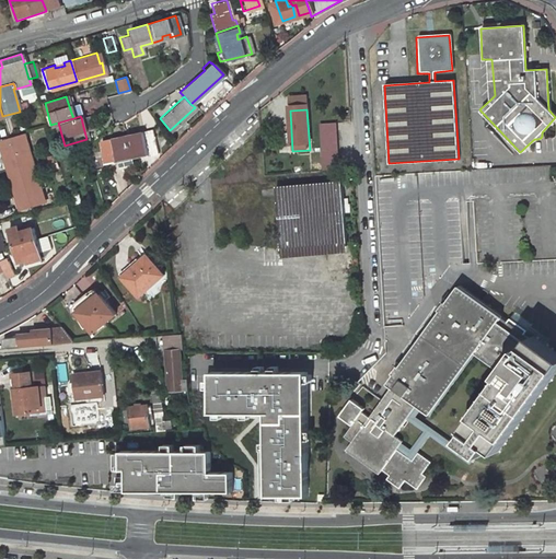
[(340,171),(336,124),(322,125),(324,172),(340,171)]
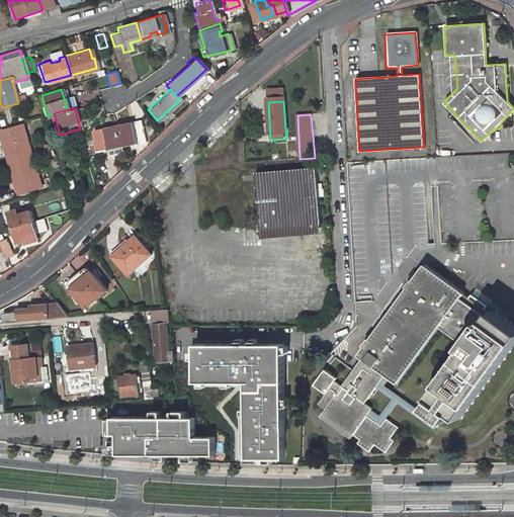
[(114,124),(118,144),(134,140),(134,144),(142,142),(138,119),(114,124)]
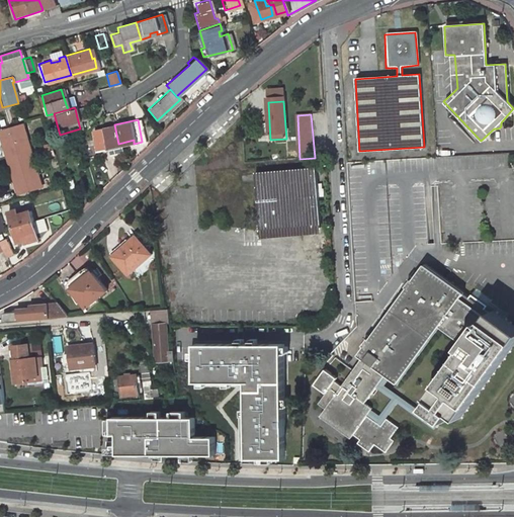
[(103,147),(118,144),(114,124),(91,131),(96,152),(104,151),(103,147)]
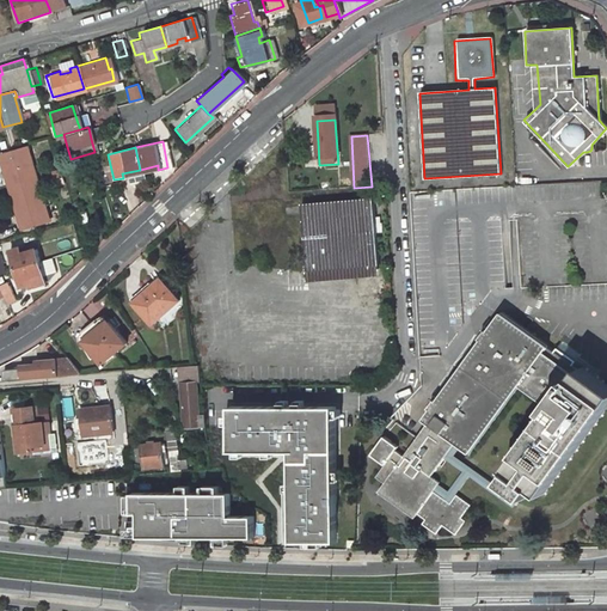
[(29,162),(14,165),(13,160),(11,150),(0,152),(0,170),(6,191),(35,183),(29,162)]
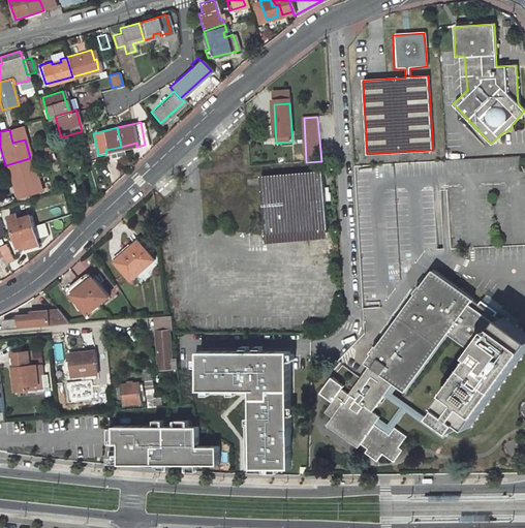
[(30,158),(5,165),(16,198),(28,194),(26,186),(24,182),(36,178),(30,158)]
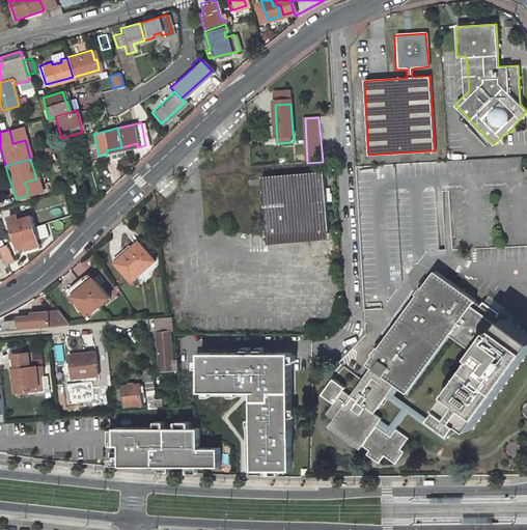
[(329,230),(325,171),(262,175),(262,185),(248,187),(248,176),(210,179),(213,222),(251,219),(251,202),(264,201),(266,234),(329,230)]
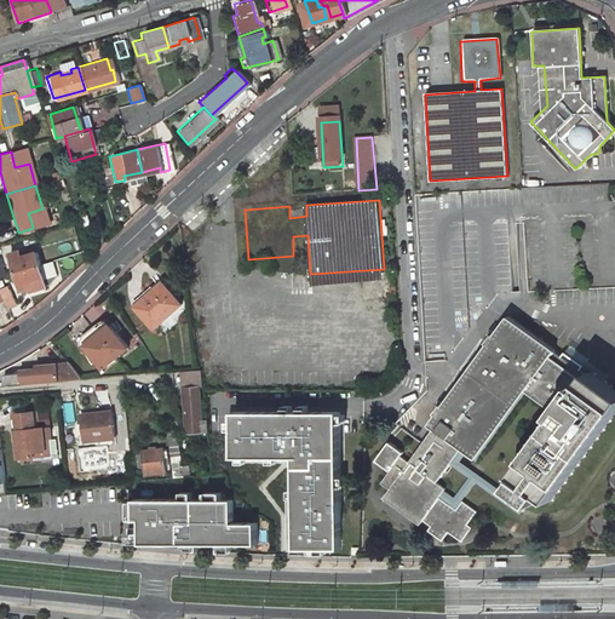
[(30,218),(44,215),(42,208),(28,213),(30,218)]
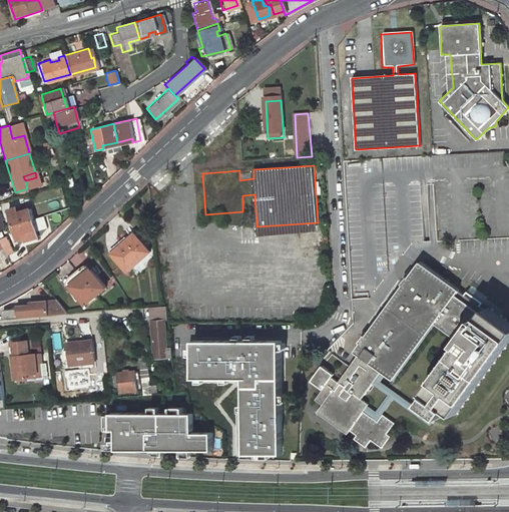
[(4,209),(9,224),(30,218),(27,208),(15,212),(13,207),(4,209)]
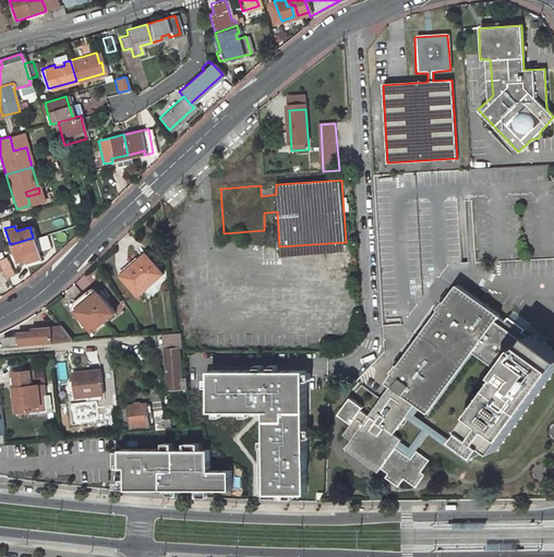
[(39,257),(33,238),(10,244),(15,261),(23,258),(24,262),(39,257)]
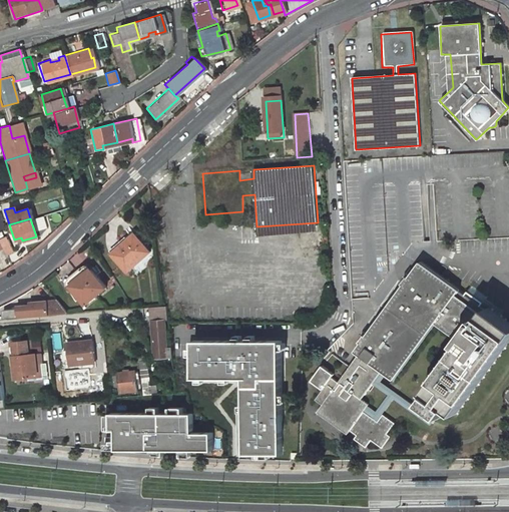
[(125,270),(147,252),(133,233),(110,250),(125,270)]
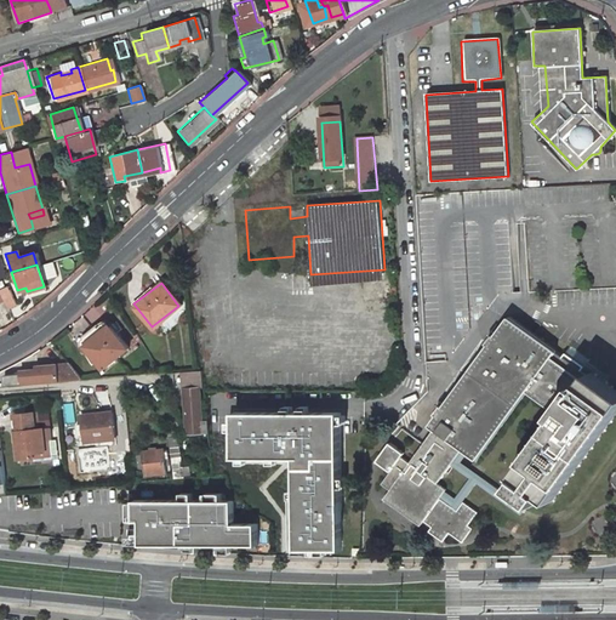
[(16,307),(9,291),(0,297),(7,312),(16,307)]
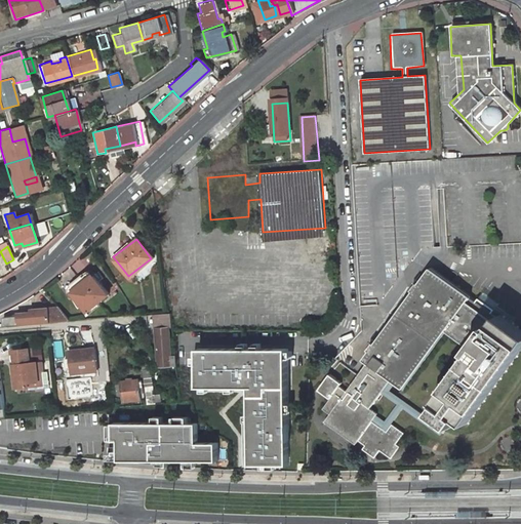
[(386,432),(370,420),(375,414),(368,409),(381,394),(391,379),(401,387),(443,330),(472,353),(431,409),(446,420),(451,425),(458,415),(464,419),(520,341),(520,336),(496,319),(468,297),(428,268),(361,357),(365,360),(344,389),(338,386),(339,385),(326,374),(316,388),(322,393),(320,396),(326,400),(320,408),(327,413),(322,421),(353,444),(356,441),(363,446),(360,450),(372,458),(377,451),(388,458),(395,448),(391,445),(400,433),(390,426),(386,432)]
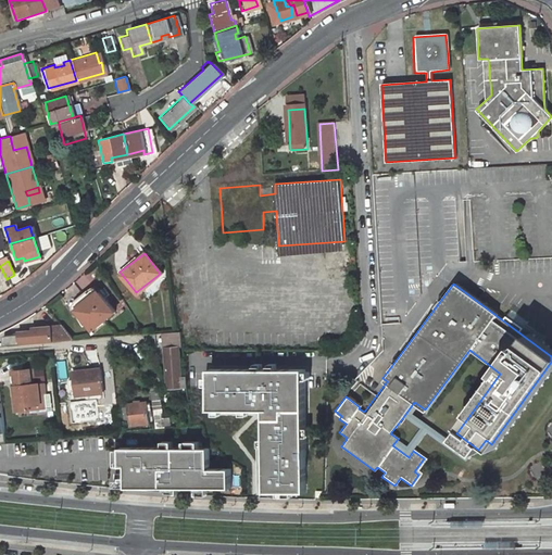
[(112,310),(97,289),(74,307),(89,327),(112,310)]
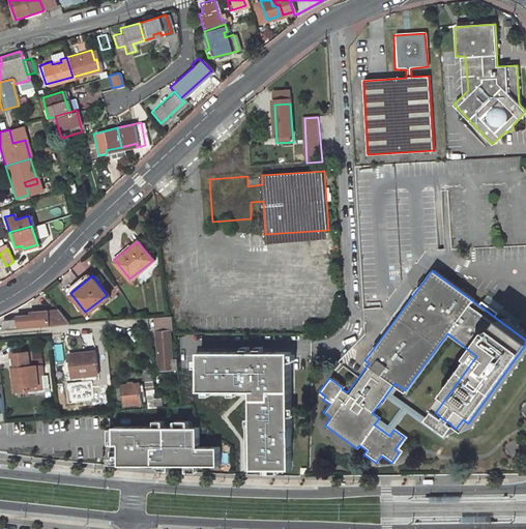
[(67,323),(57,310),(28,312),(28,317),(16,318),(17,326),(67,323)]
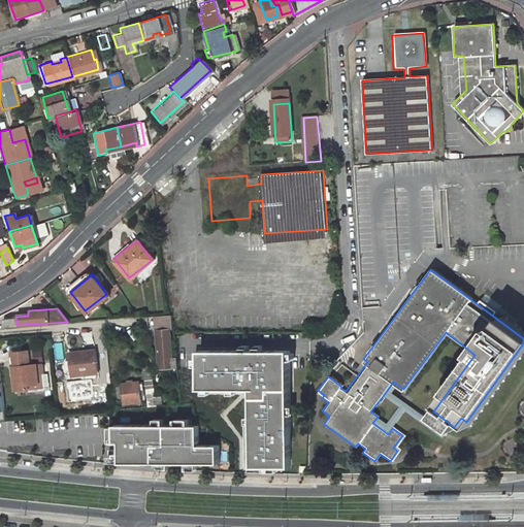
[(157,335),(168,333),(172,333),(171,323),(154,326),(157,335)]
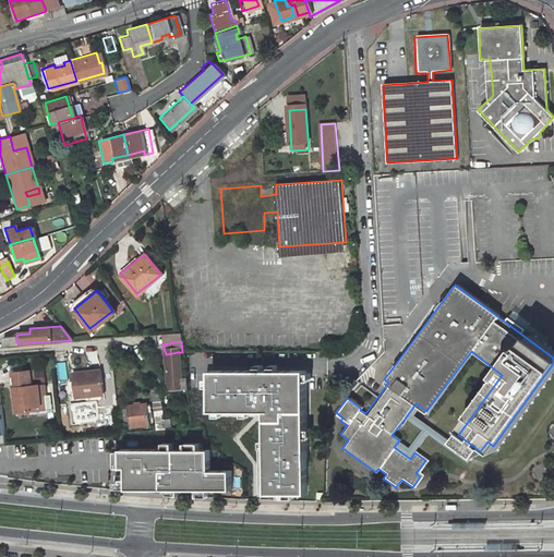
[(180,368),(178,352),(166,354),(170,380),(187,378),(184,367),(180,368)]
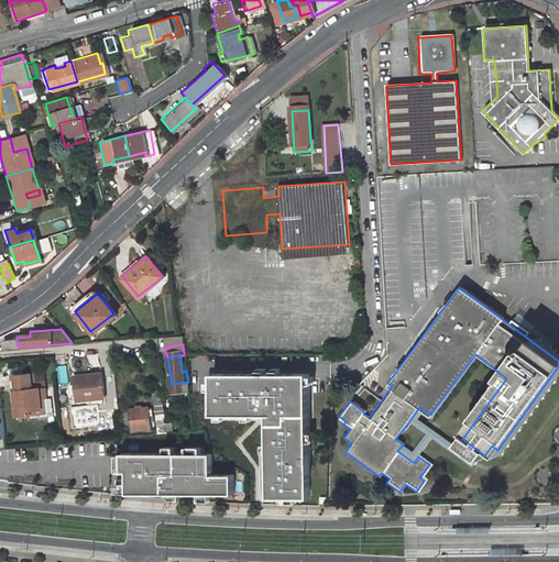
[(314,376),(218,375),(217,416),(275,417),(274,499),(311,499),(314,376)]
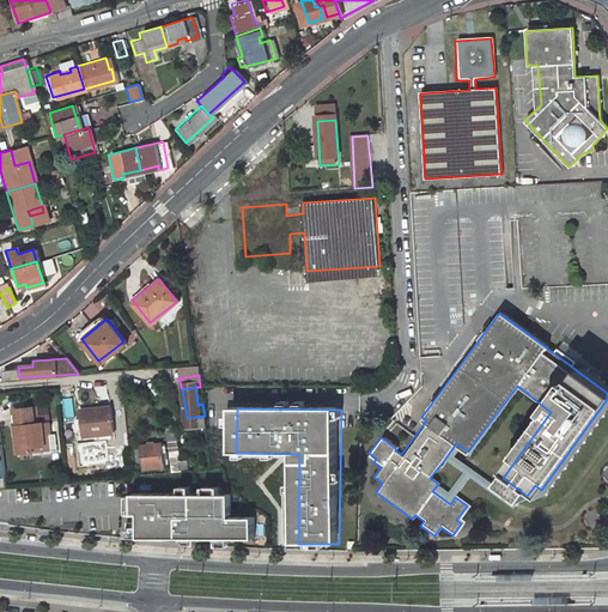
[(12,413),(17,458),(32,456),(32,452),(44,452),(43,441),(52,441),(50,426),(35,428),(34,412),(12,413)]
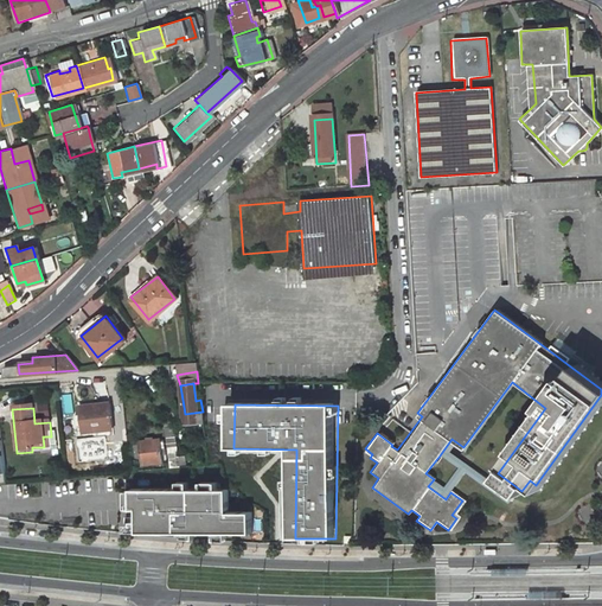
[(79,413),(82,439),(93,438),(93,434),(110,433),(109,412),(79,413)]
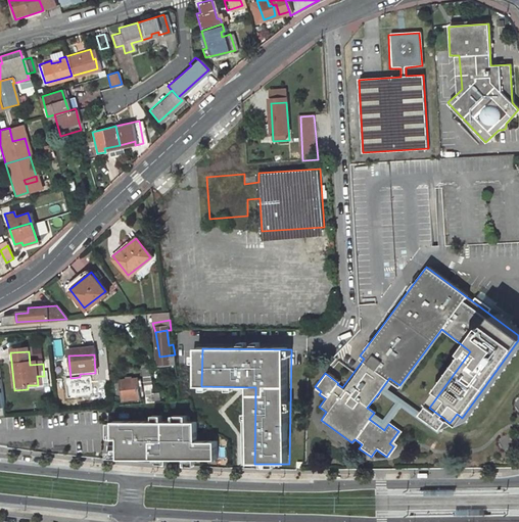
[(151,374),(142,375),(146,407),(155,406),(151,374)]
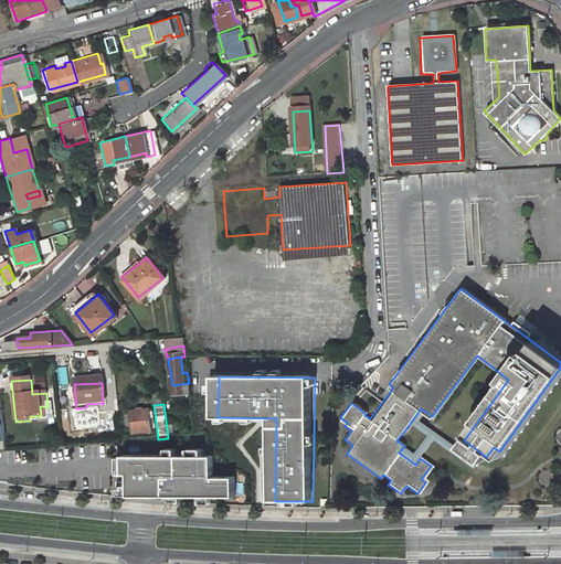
[(151,433),(149,414),(128,415),(128,421),(125,421),(125,431),(130,431),(130,435),(151,433)]
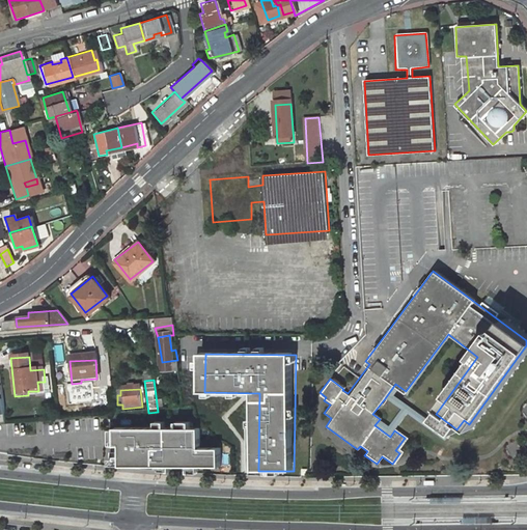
[(205,428),(113,427),(113,445),(125,445),(125,455),(108,455),(108,466),(225,468),(226,447),(205,447),(205,428)]
